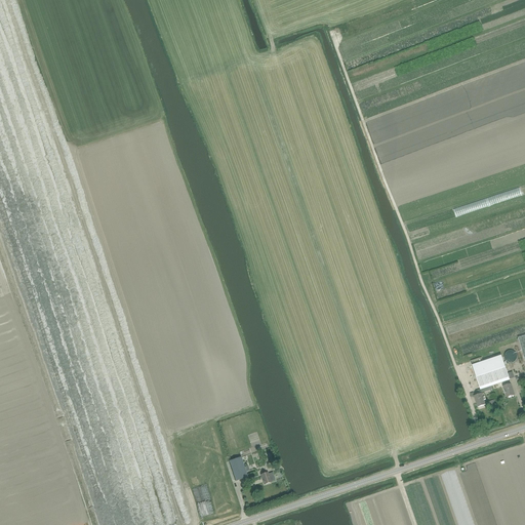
[(508,373),(501,355),(481,361),(480,358),(471,361),(473,365),(481,390),(510,380),(510,379),(515,378),(513,372),(508,373)]
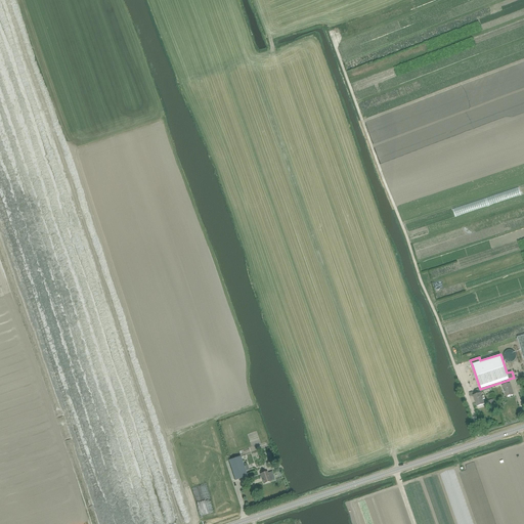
[(506,397),(514,394),(510,383),(503,386),(506,397)]
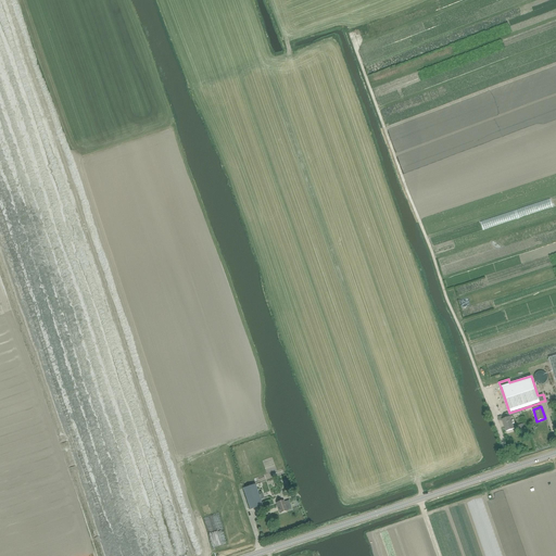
[(506,431),(514,429),(510,417),(502,420),(506,431)]
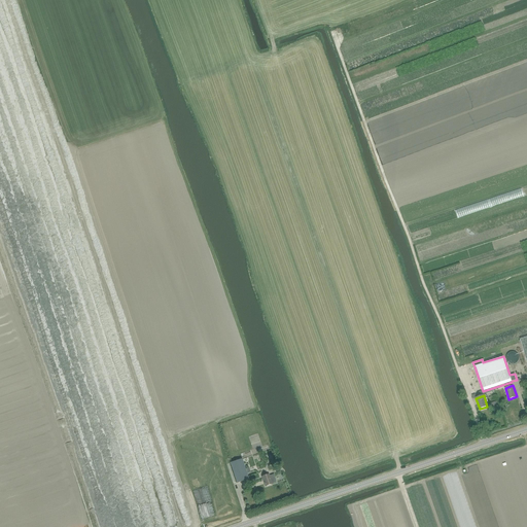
[(249,479),(242,459),(231,463),(237,483),(249,479)]
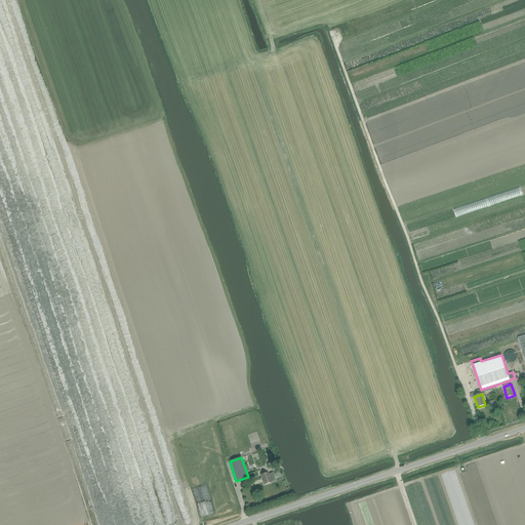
[(268,472),(260,475),(264,485),(272,482),(271,482),(276,480),(274,475),(270,476),(268,472)]
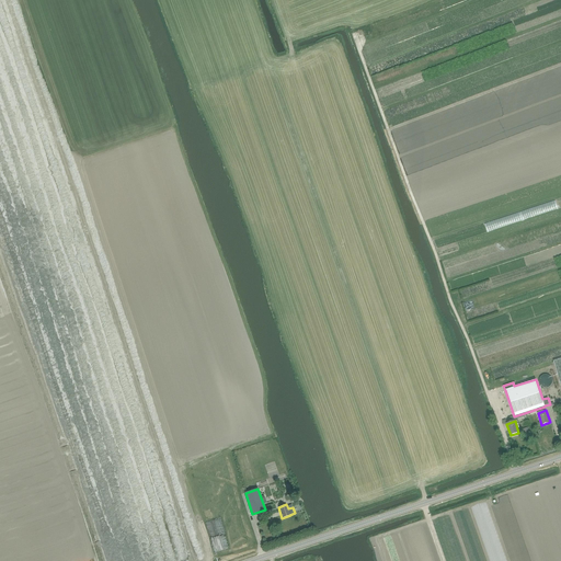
All buildings are outlined.
